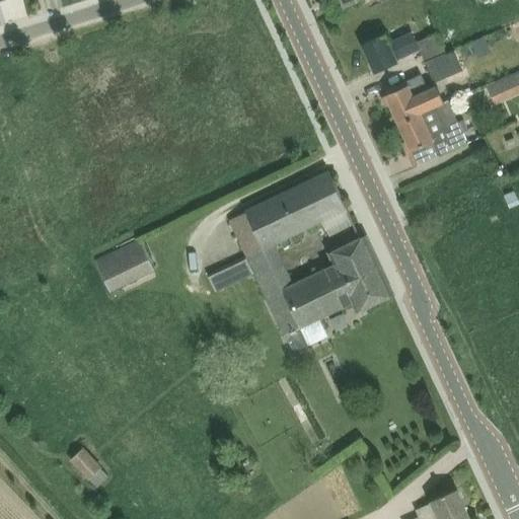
[(439,32),(419,42),(414,32),(391,44),(386,33),(364,45),(376,72),(399,62),(397,59),(421,48),(427,63),(448,54),(439,32)]
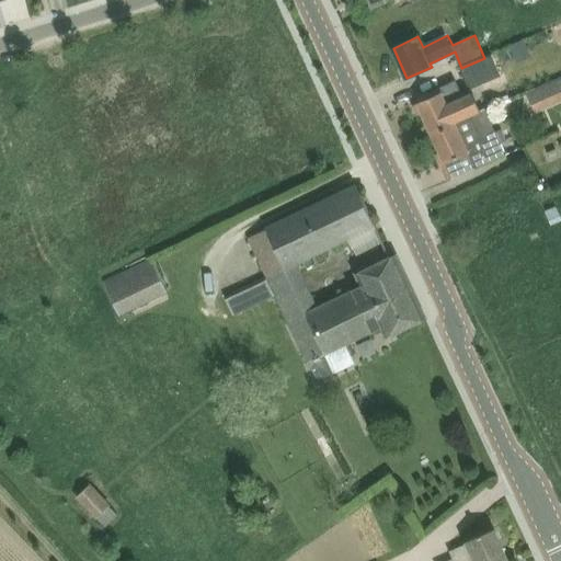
[(524,39),(512,45),(516,56),(529,50),(524,39)]
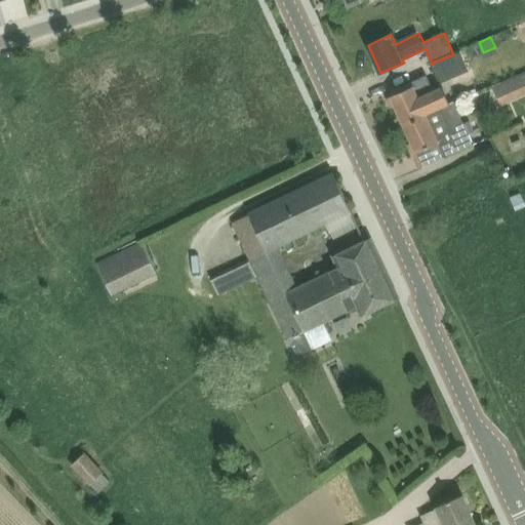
[(458,70),(453,54),(432,64),(440,83),(460,75),(458,70)]
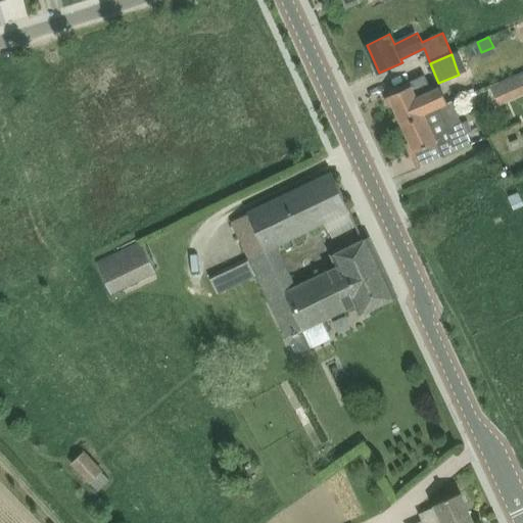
[(389,96),(402,124),(454,102),(453,100),(448,102),(441,86),(432,90),(426,75),(411,82),(412,86),(389,96)]
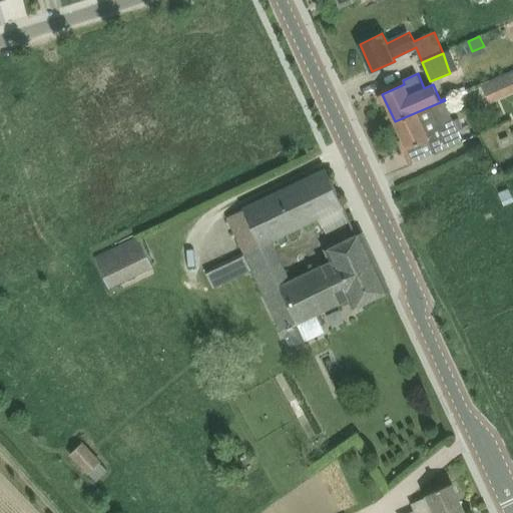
[(464,140),(445,100),(395,121),(407,148),(430,139),(436,152),(464,140)]
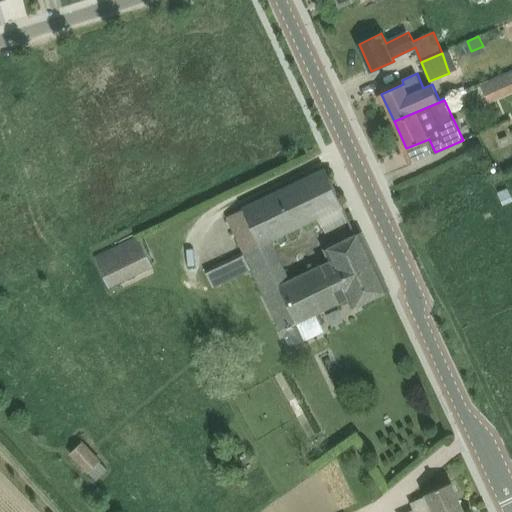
[(510,140),(508,135),(500,139),(502,144),(510,140)]
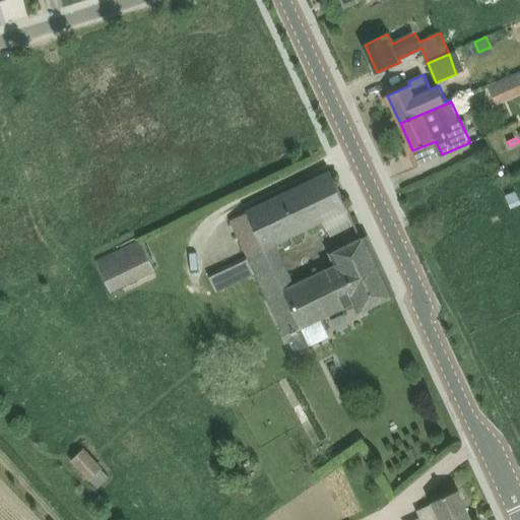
[(232,219),(248,255),(249,256),(250,258),(276,245),(324,222),(330,236),(337,232),(355,223),(331,171),(247,211),(247,212),(232,219)]
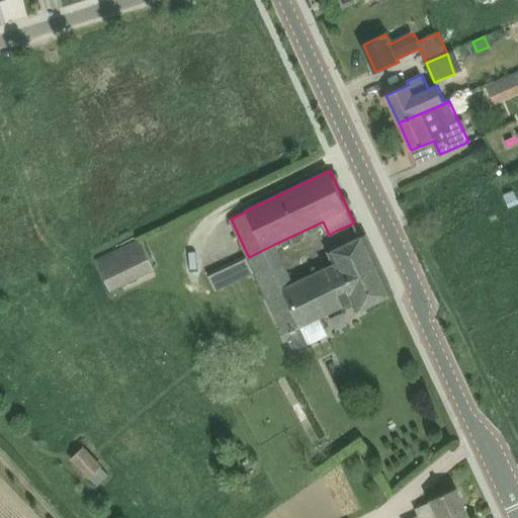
[(294,282),(285,286),(266,294),(285,335),(285,334),(293,351),(328,335),(320,318),(353,301),(357,312),(394,293),(366,235),(328,252),(333,263),(294,282)]
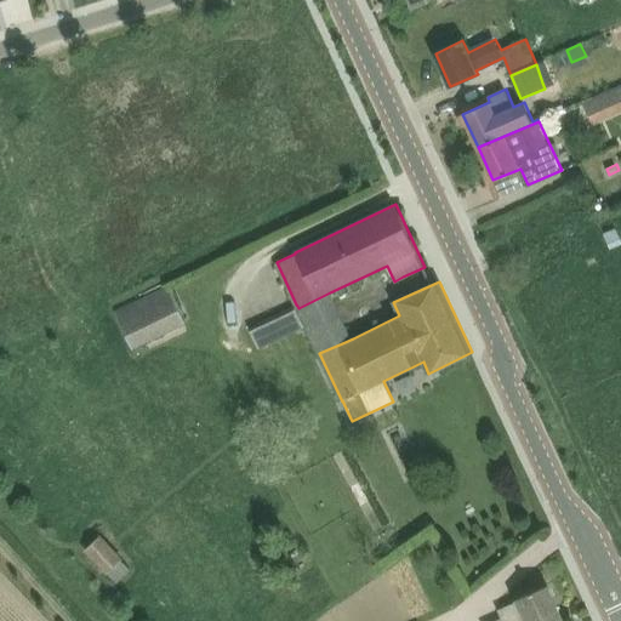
[(169,286),(118,311),(136,348),(186,324),(169,286)]
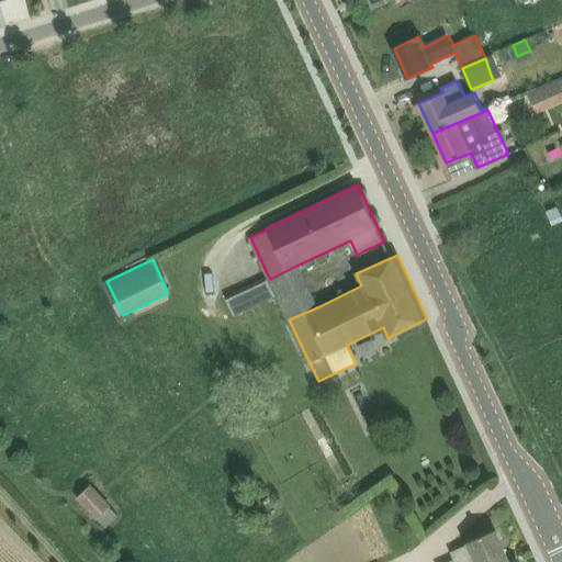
[(358,359),(379,350),(373,336),(352,345),(358,359)]
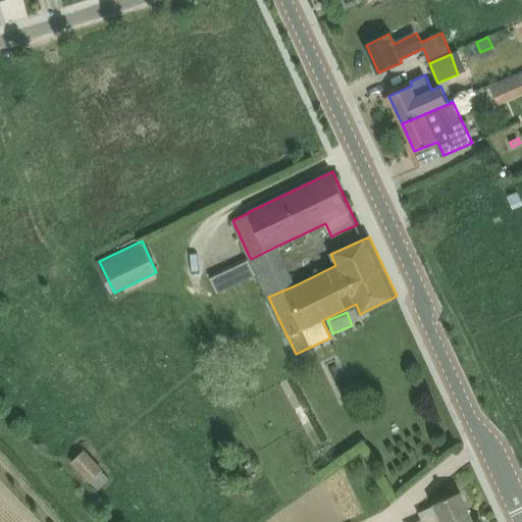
[(84,451),(72,462),(91,481),(103,470),(84,451)]
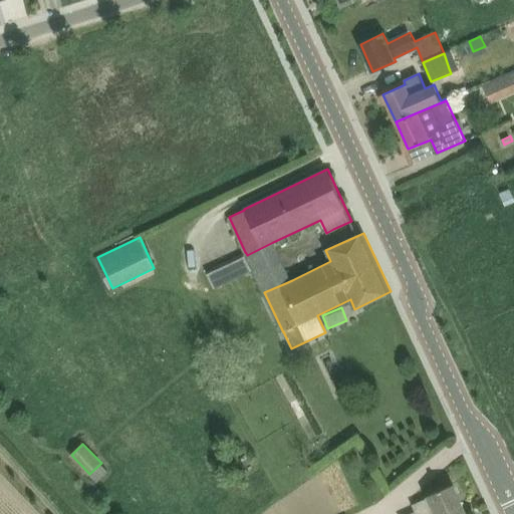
[(428,496),(428,498),(413,505),(416,512),(410,513),(465,513),(467,513),(454,484),(428,496)]
